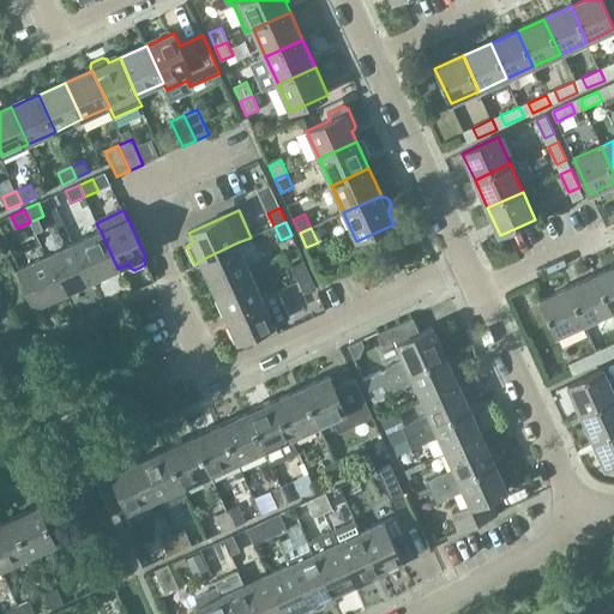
[(73,244),(90,282),(118,269),(101,232),(73,244)]
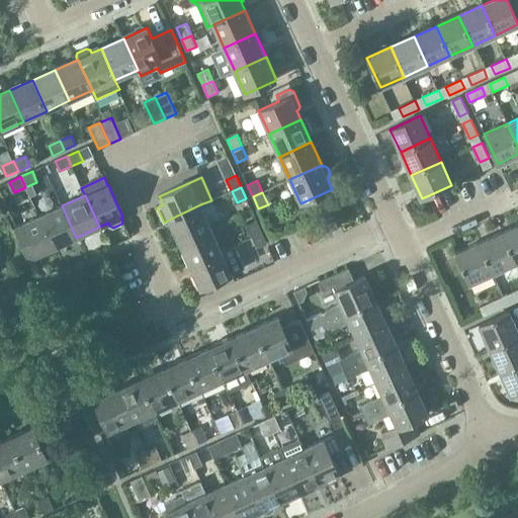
[(169,220),(180,242),(210,228),(200,204),(169,220)]
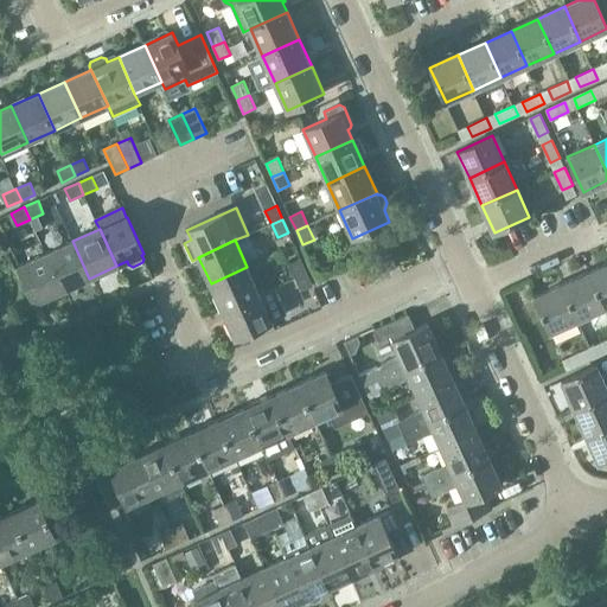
[(45,254),(63,291),(89,279),(72,241),(45,254)]
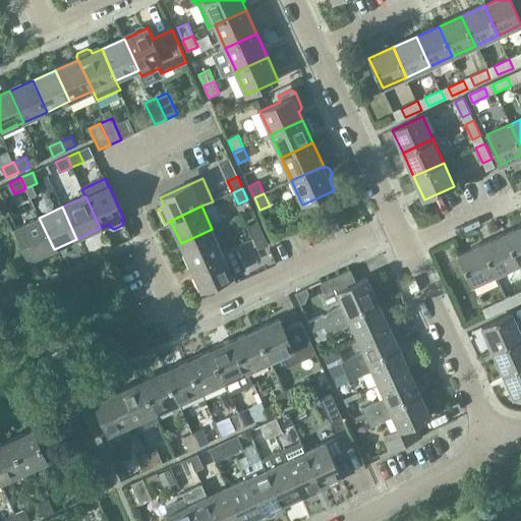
[(39,218),(15,228),(31,259),(54,249),(39,218)]
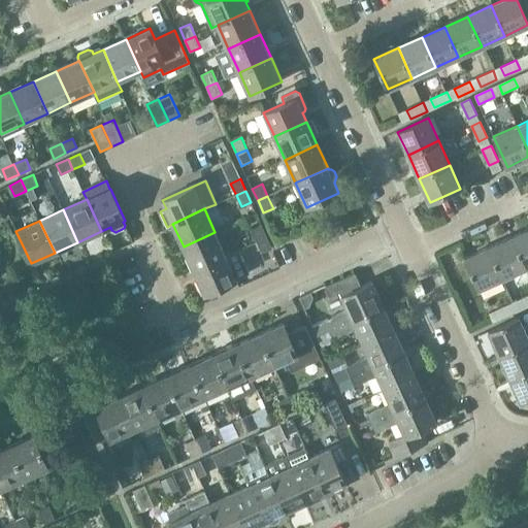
[(257,241),(267,237),(262,225),(252,230),(257,241)]
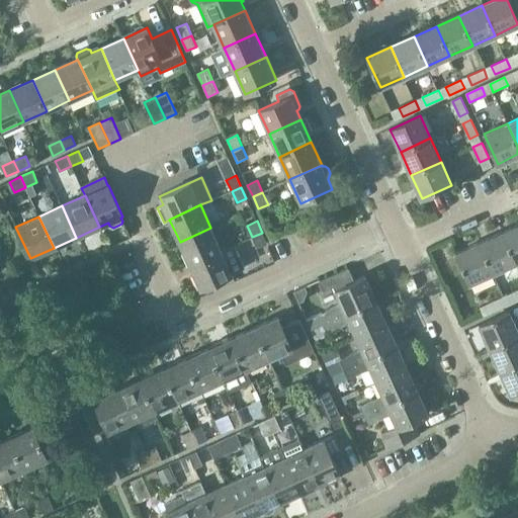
[(516,263),(517,261),(517,225),(503,233),(516,263)]
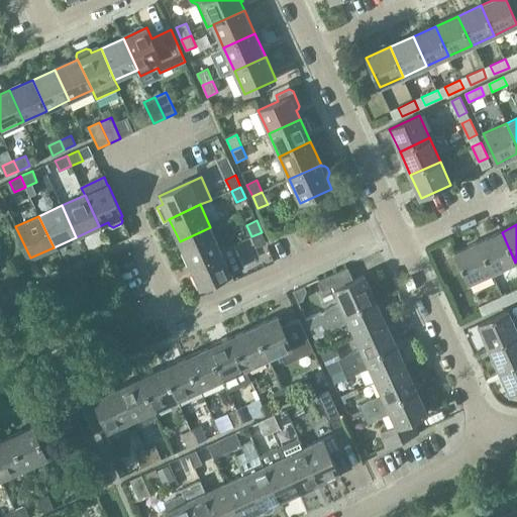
[(221,250),(210,227),(180,241),(190,265),(221,250)]
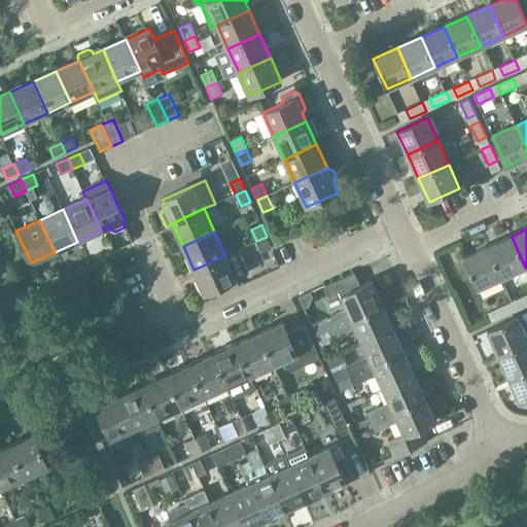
[(267,237),(256,241),(261,253),(272,248),(267,237)]
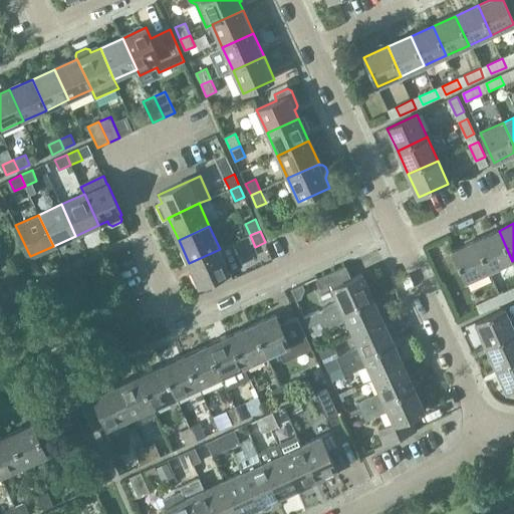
[(489,271),(512,261),(499,231),(476,241),(489,271)]
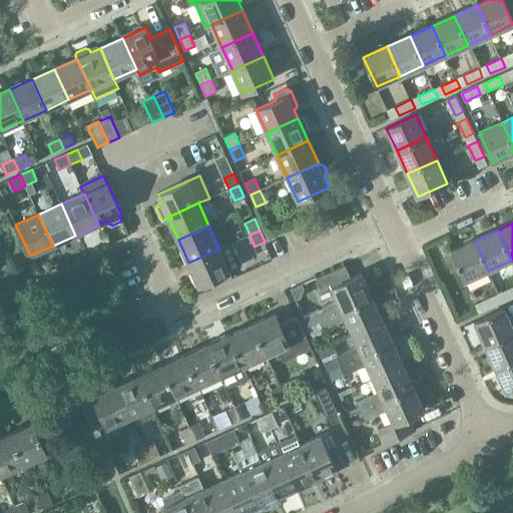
[(465,281),(488,271),(475,240),(452,250),(465,281)]
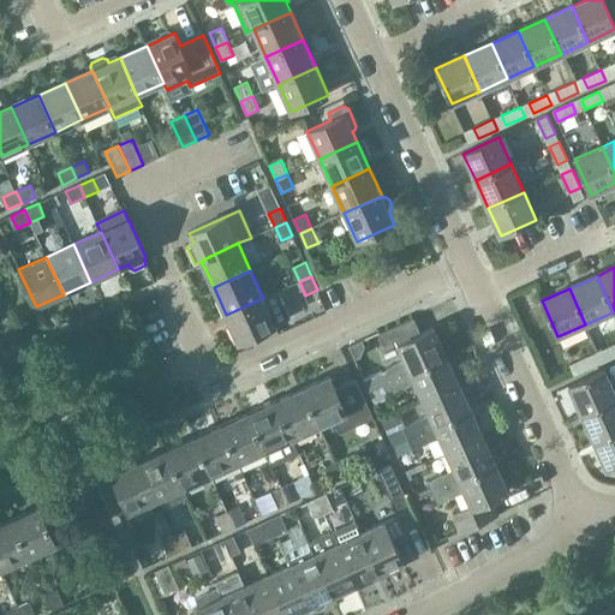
[(275,326),(263,298),(226,315),(238,342),(275,326)]
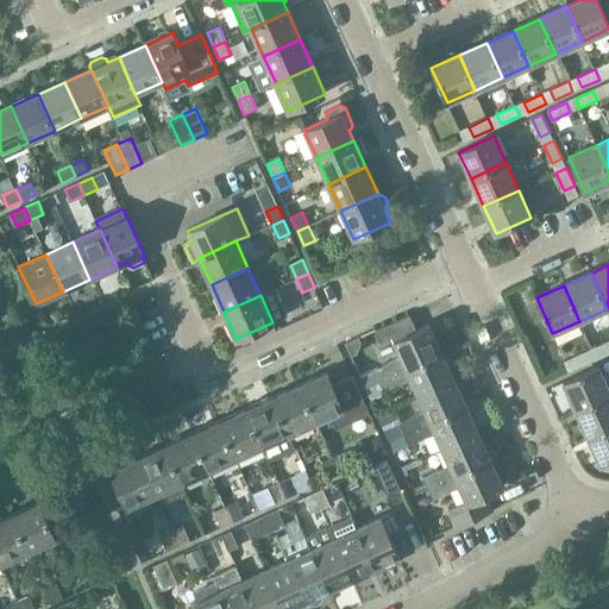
[(365,387),(380,381),(441,352),(429,325),(416,331),(409,315),(375,331),(380,343),(391,337),(401,357),(360,376),(365,387)]
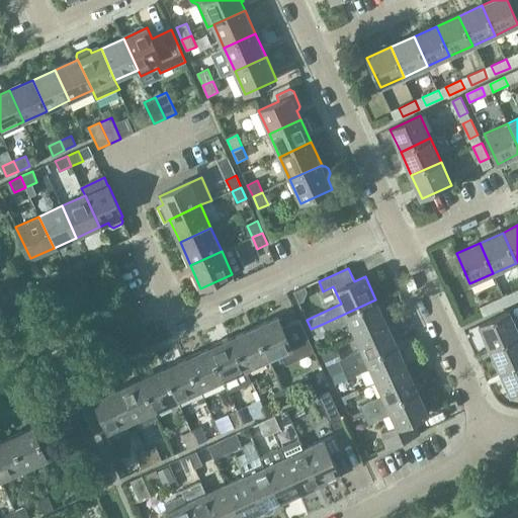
[(504,296),(488,304),(492,312),(508,305),(504,296)]
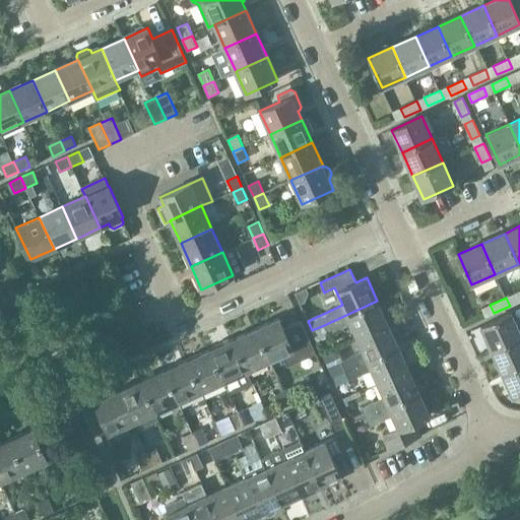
[(358,337),(388,324),(377,301),(324,325),(328,334),(350,324),(358,337)]
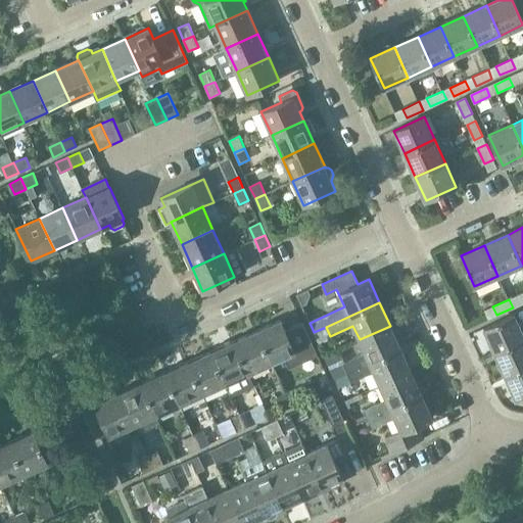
[(522,334),(514,315),(484,328),(495,351),(522,338),(522,334)]
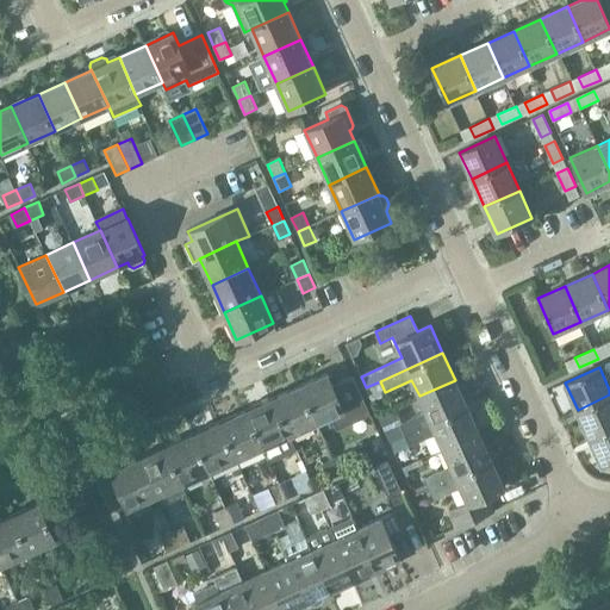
[(300,386),(317,423),(344,411),(328,374),(300,386)]
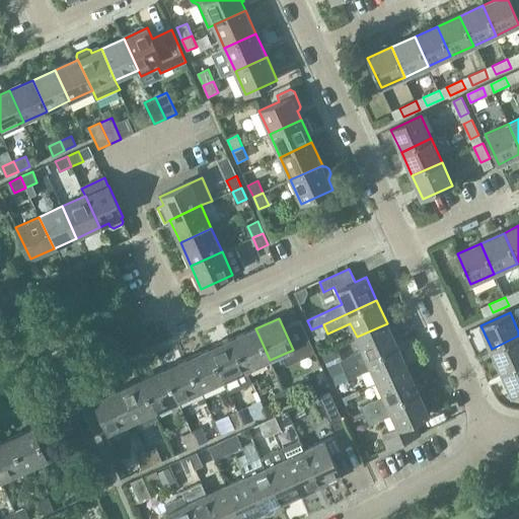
[(328,366),(332,375),(397,346),(387,323),(357,337),(363,351),(328,366)]
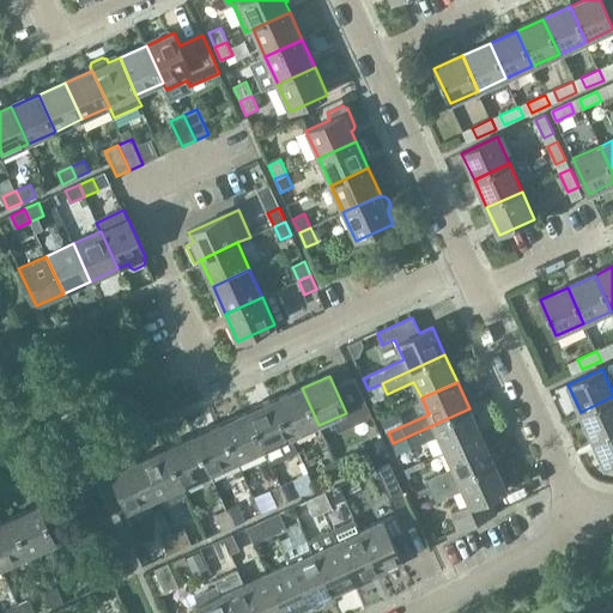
[(319,425),(302,388),(274,400),(291,438),(319,425)]
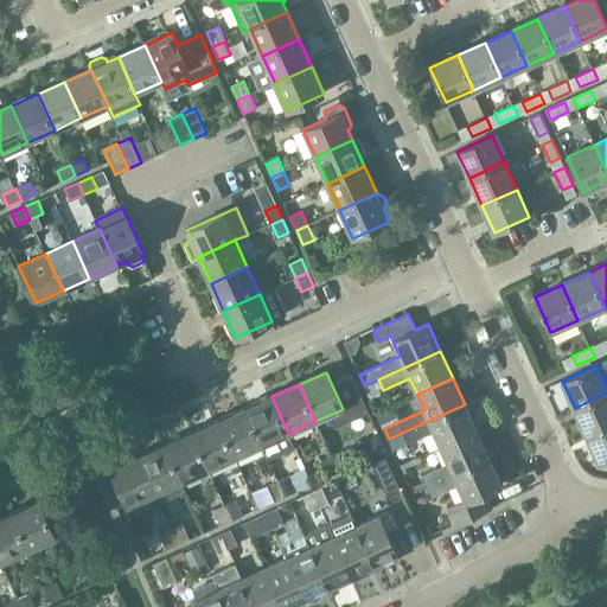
[(606,393),(575,408),(587,435),(606,426),(606,393)]
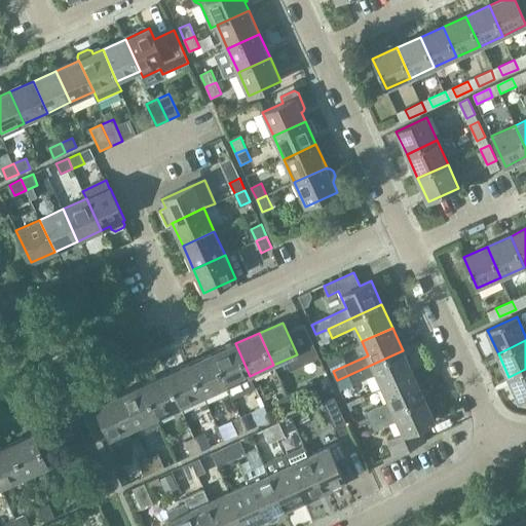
[(250,376),(235,343),(213,353),(227,386),(239,381),(243,390),(254,385),(250,376)]
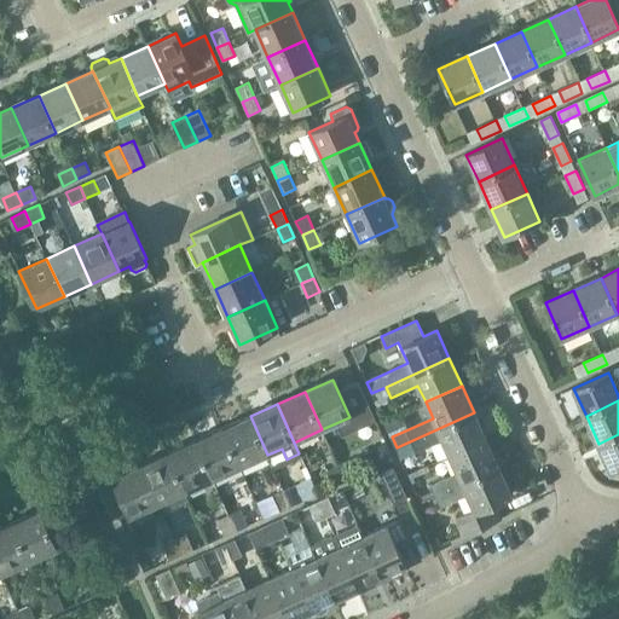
[(450,457),(486,440),(474,412),(397,447),(401,460),(443,440),(450,457)]
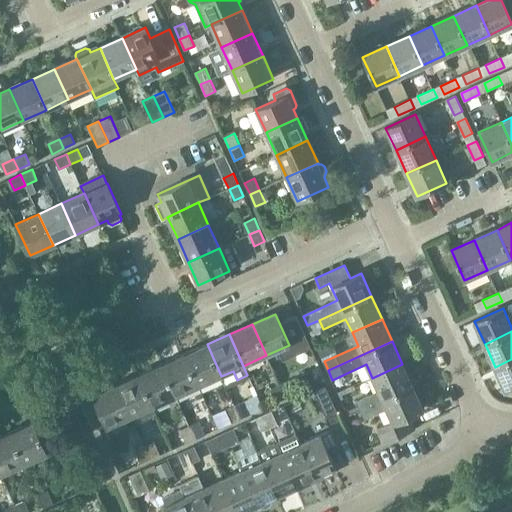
[(221,376),(207,344),(184,354),(199,386),(221,376)]
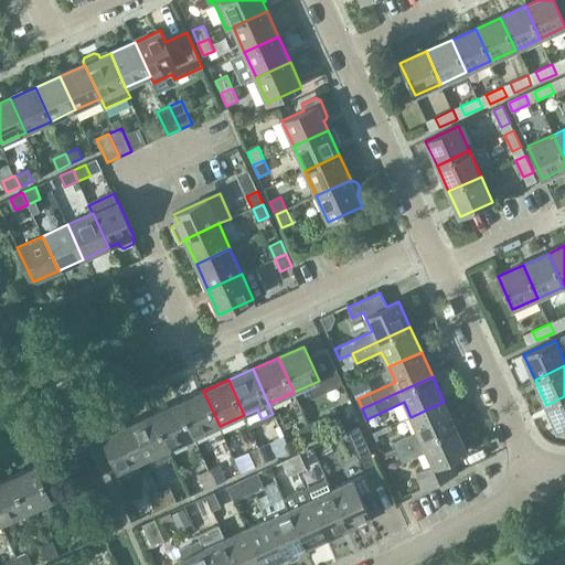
[(220,426),(203,391),(179,402),(194,437),(220,426)]
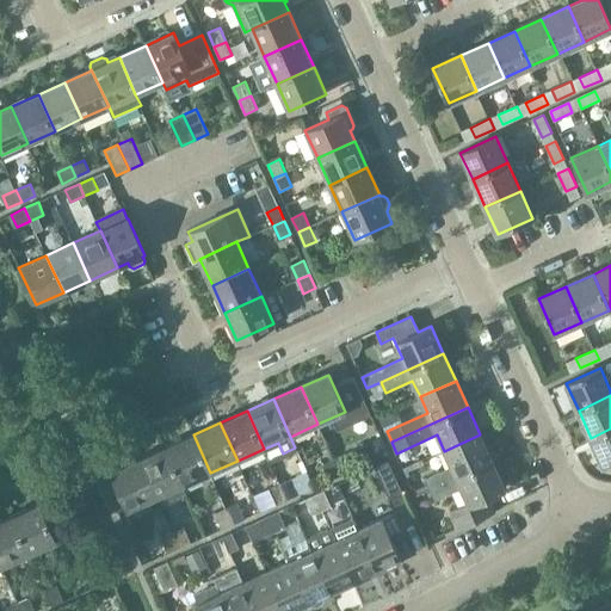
[(610,462),(610,429),(591,438),(603,466),(610,462)]
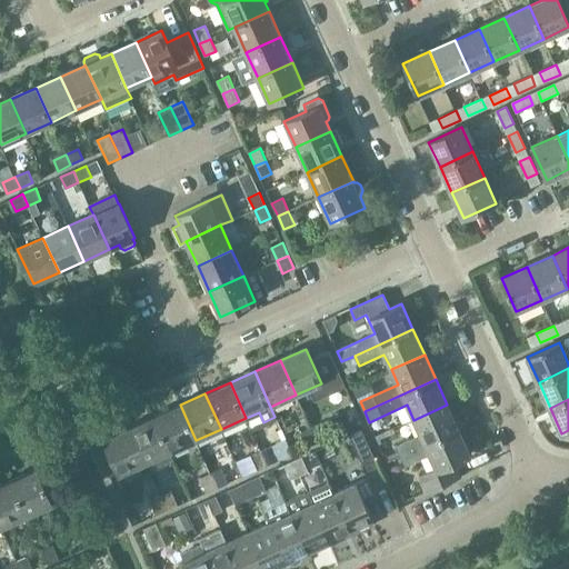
[(196,440),(180,405),(155,417),(170,451),(196,440)]
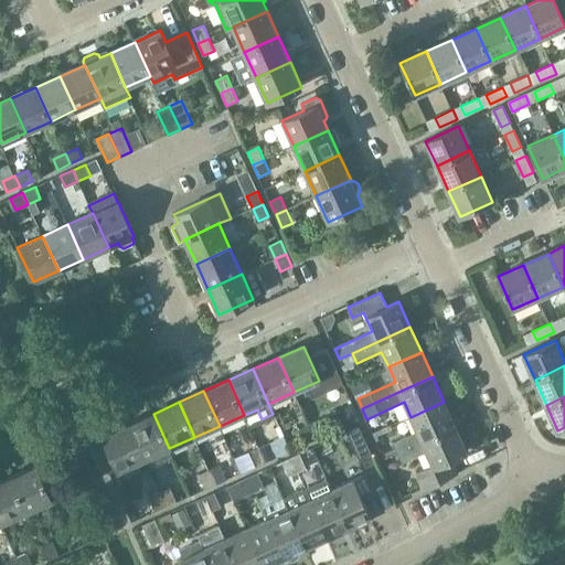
[(397,452),(456,426),(444,402),(411,417),(417,432),(393,443),(397,452)]
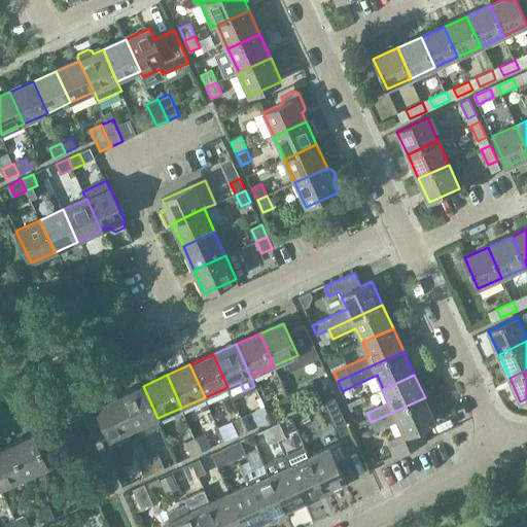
[(120,396),(135,428),(139,437),(162,426),(157,418),(143,386),(120,396)]
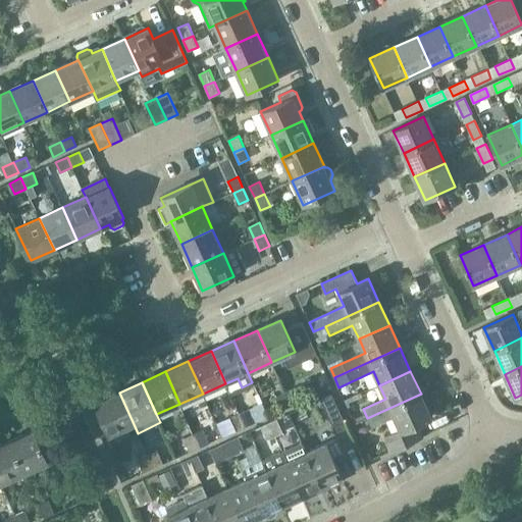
[(285,393),(292,406),(302,402),(296,388),(285,393)]
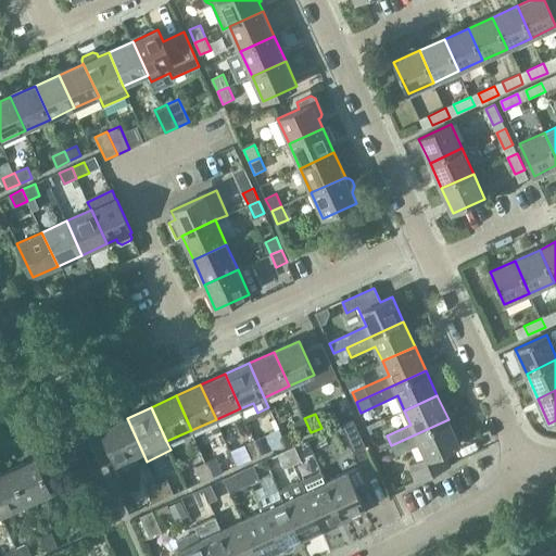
[(142,452),(127,418),(101,429),(116,464),(142,452)]
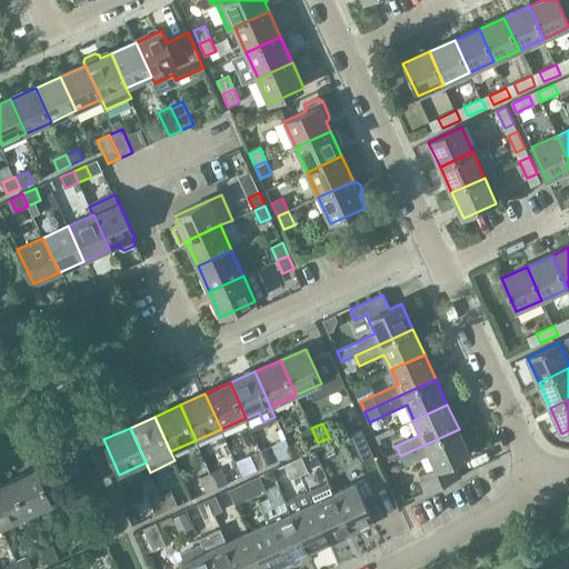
[(318,442),(311,428),(301,433),(308,448),(318,442)]
